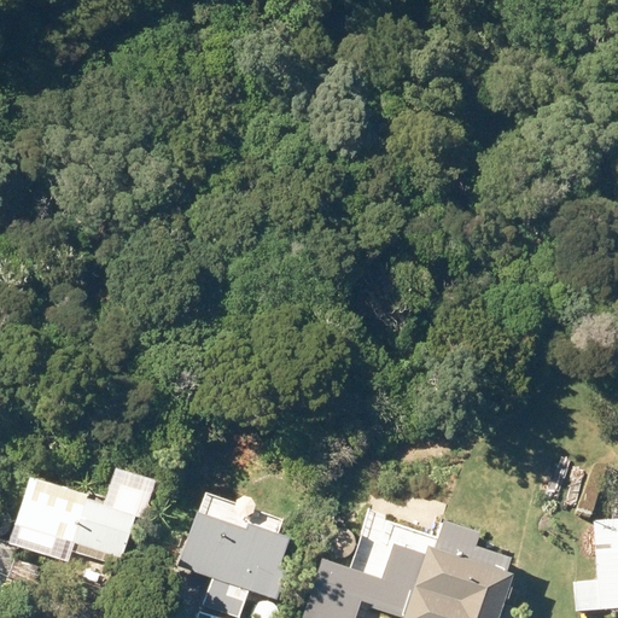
[(124,552),(135,512),(86,497),(80,517),(30,502),(23,522),(56,532),(124,552)]
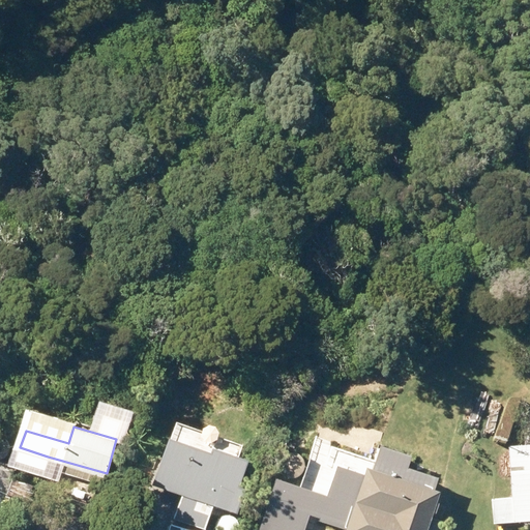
[(244,463),(209,450),(207,457),(167,442),(151,486),(176,495),(169,518),(202,529),(206,517),(214,519),(222,516),(224,512),(234,516),(243,491),(235,488),(244,463)]
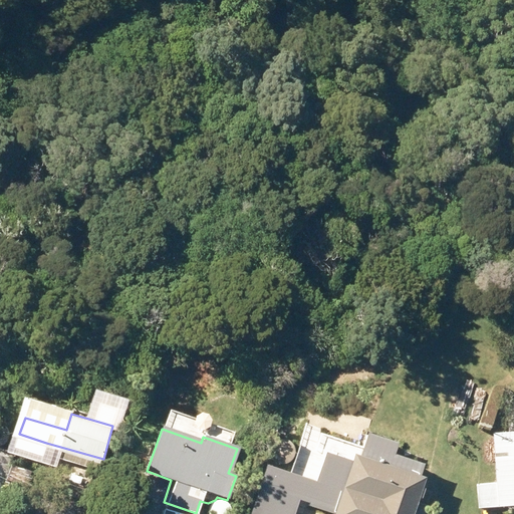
[(475,484),(477,508),(513,505),(513,432),(490,434),(494,482),(475,484)]
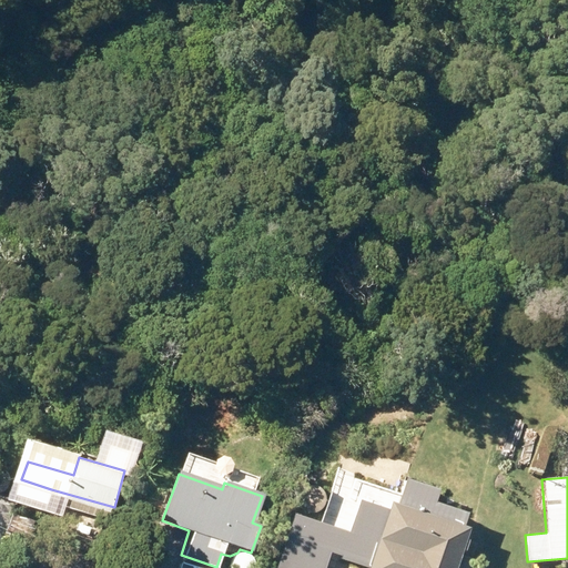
[(327,567),(333,554),(367,567),(459,567),(473,528),(467,525),(470,514),(438,503),(440,489),(406,480),(396,499),(389,510),(362,499),(352,531),(297,510),(277,567),(327,567)]
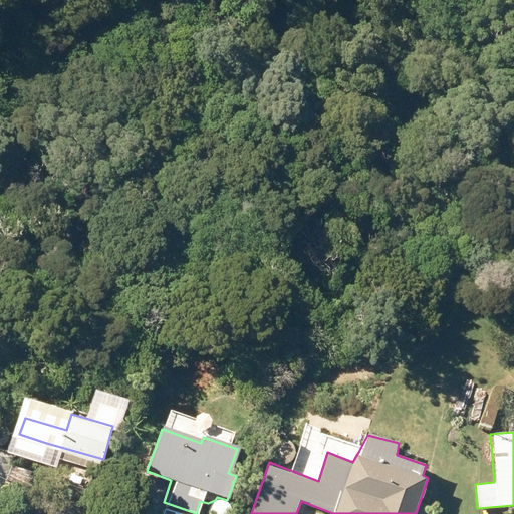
[(44,454),(28,450),(24,464),(39,469),(44,454)]
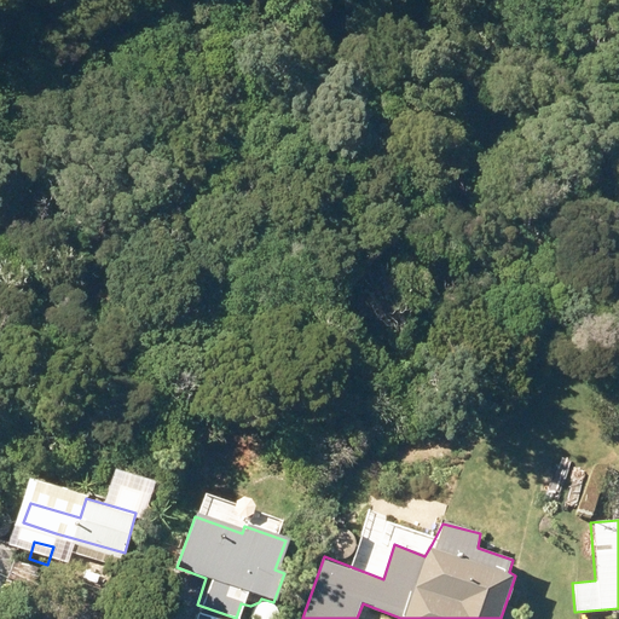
All buildings are outlined.
